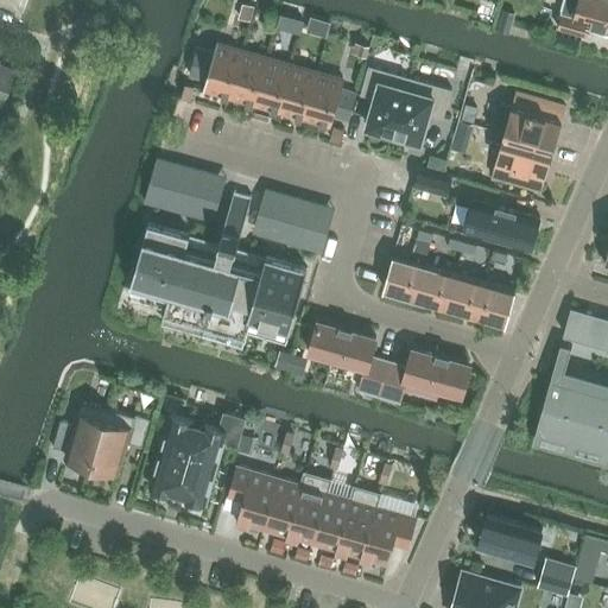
[(607,26),(607,0),(564,0),(557,27),(587,36),(590,21),(607,26)]
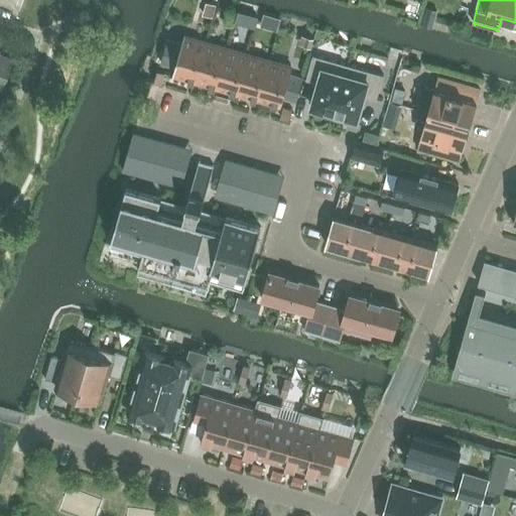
[(207,3),(204,14),(214,17),(217,5),(207,3)]
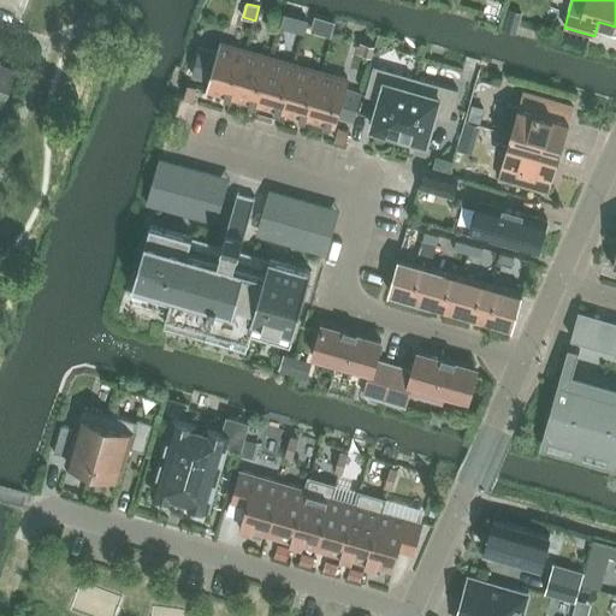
[(272,15),(270,25),(279,28),(283,17),(272,15)]
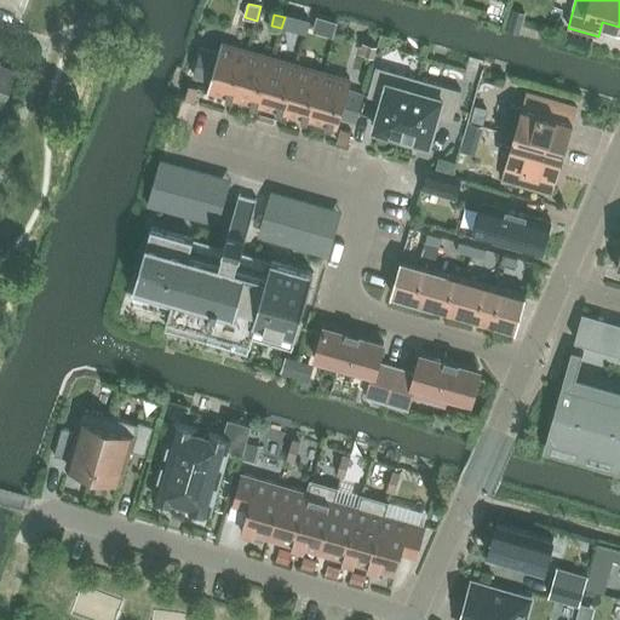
[(299,22),(296,35),(305,38),(309,26),(299,22)]
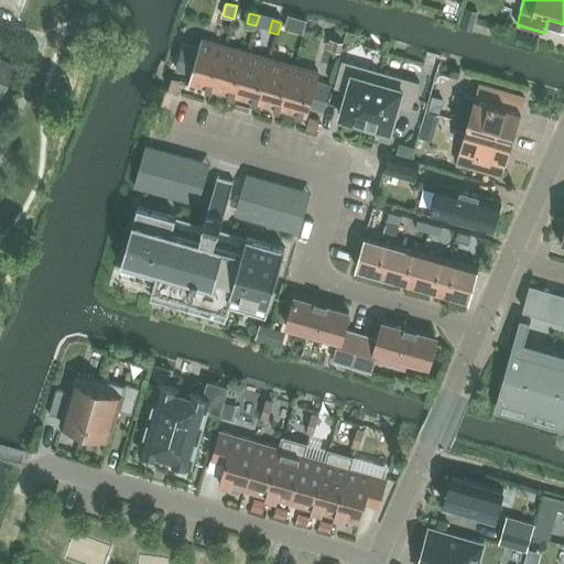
[(208,88),(220,44),(202,39),(199,49),(183,43),(176,68),(192,74),(190,83),(208,88)]
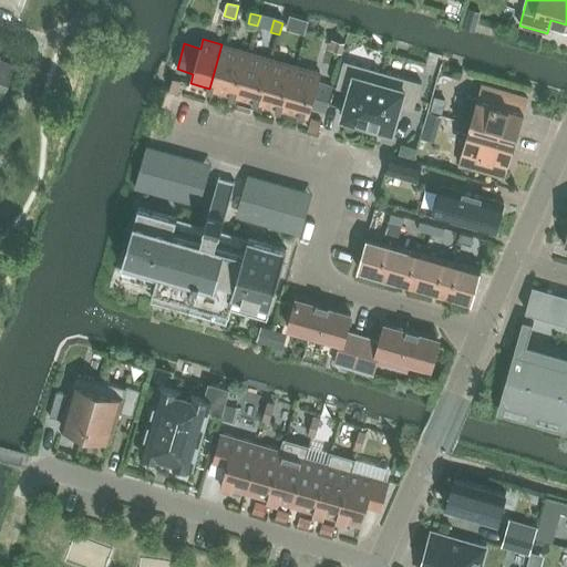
[(331,40),(329,49),(342,52),(344,43),(331,40)]
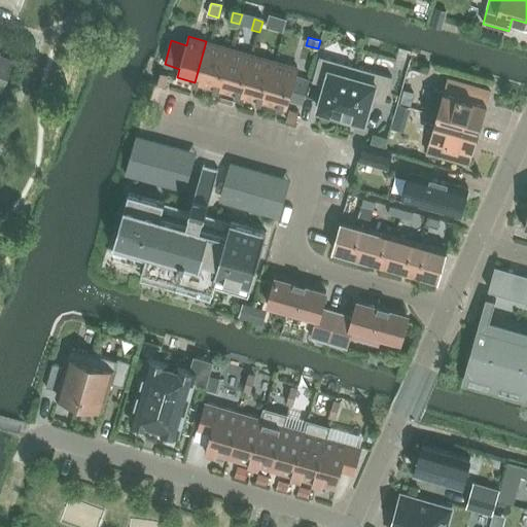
[(216,90),(229,47),(206,41),(195,82),(216,90)]
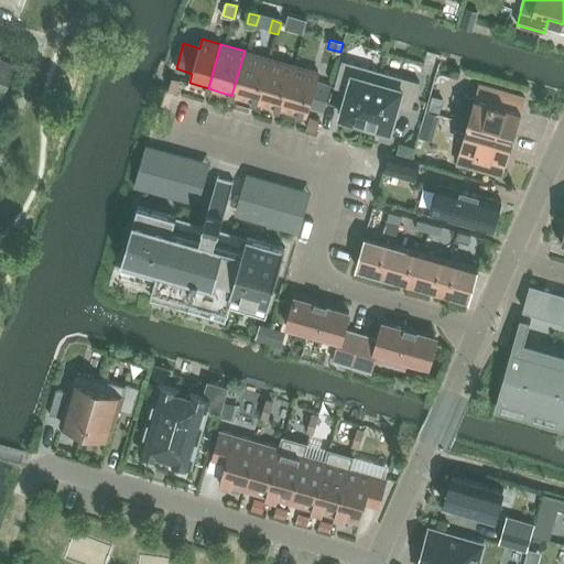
[(255,101),(268,57),(245,51),(231,96),(255,101)]
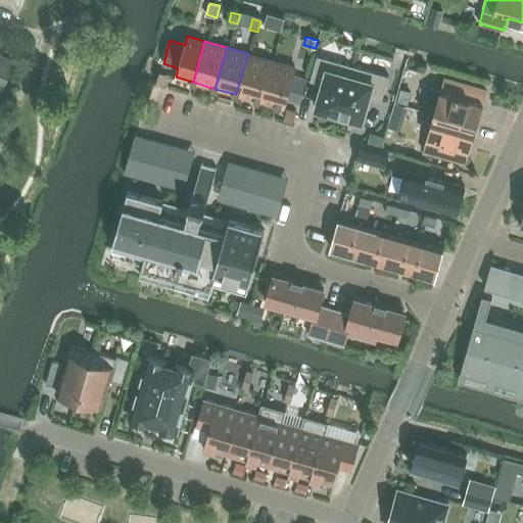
[(258,101),(270,59),(248,53),(236,94),(258,101)]
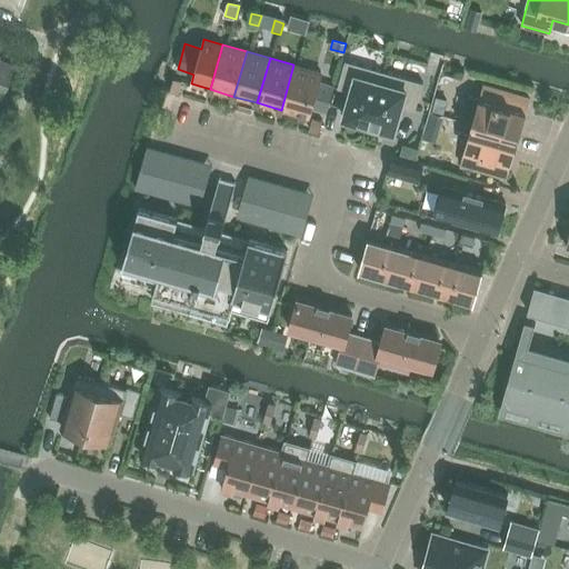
[(0,98),(0,99),(12,66),(0,60),(0,98)]
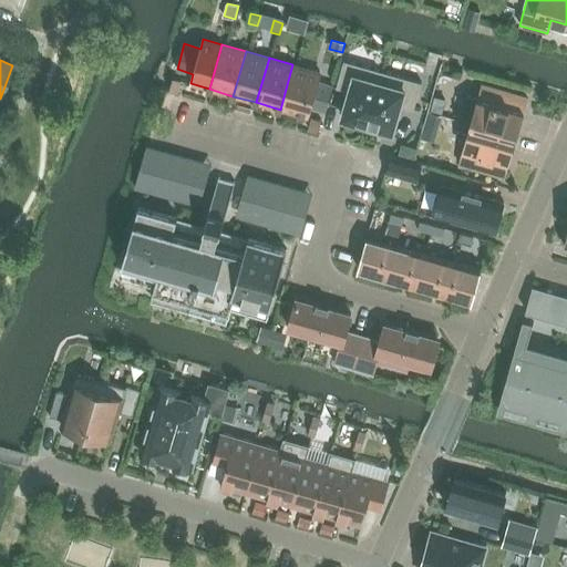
[(379,71),(344,61),(337,88),(350,92),(343,119),(348,120),(347,123),(356,125),(357,122),(364,125),(379,71)]
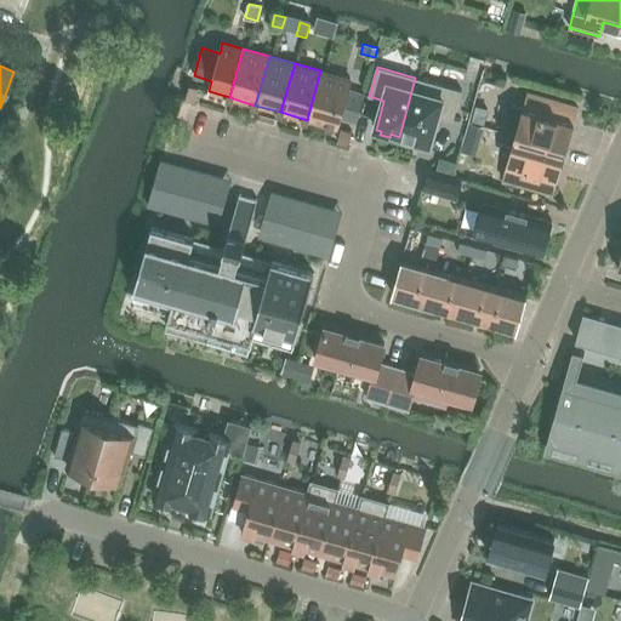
[(320,70),(307,120),(336,129),(339,118),(357,123),(364,95),(347,90),(351,79),(320,70)]
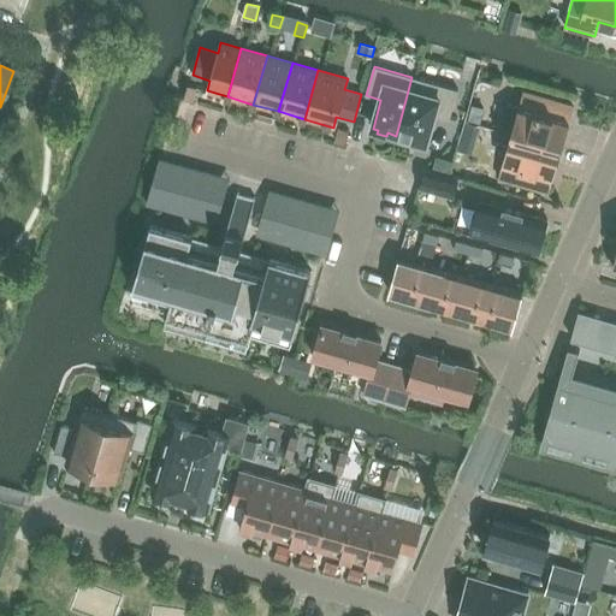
[(455,90),(412,77),(396,136),(410,140),(409,143),(421,146),(421,142),(426,143),(432,116),(446,119),(455,90)]
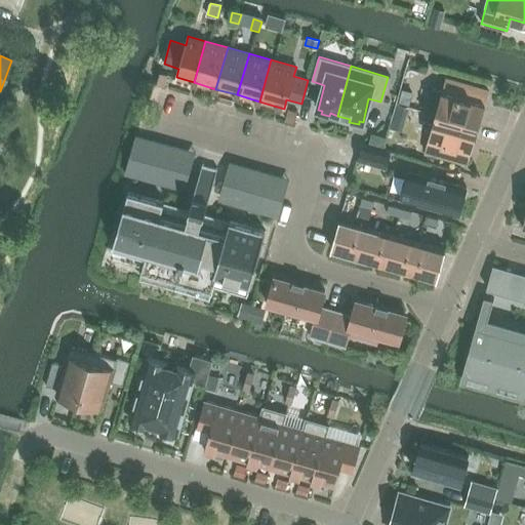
[(164,86),(168,74),(159,72),(156,84),(164,86)]
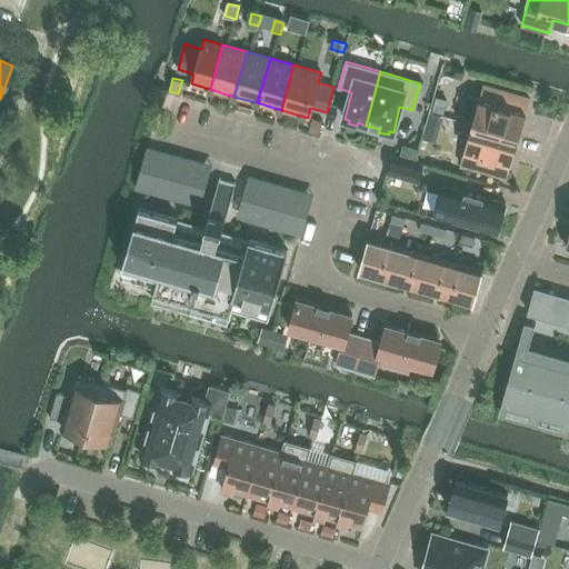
[(461,122),(472,125),(519,139),(523,122),(522,122),(529,98),(483,85),(480,98),(469,96),(461,122)]
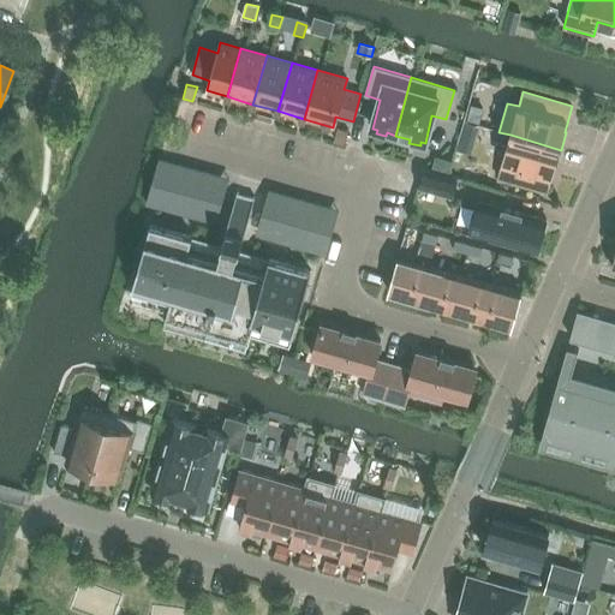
[(467,119),(479,123),(483,107),(471,103),(467,119)]
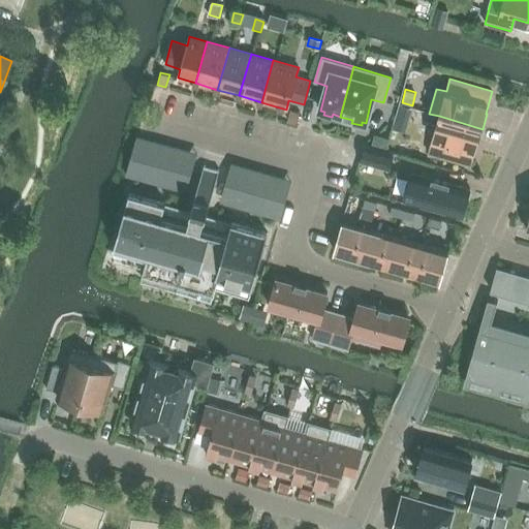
[(399,112),(410,116),(412,109),(401,104),(399,112)]
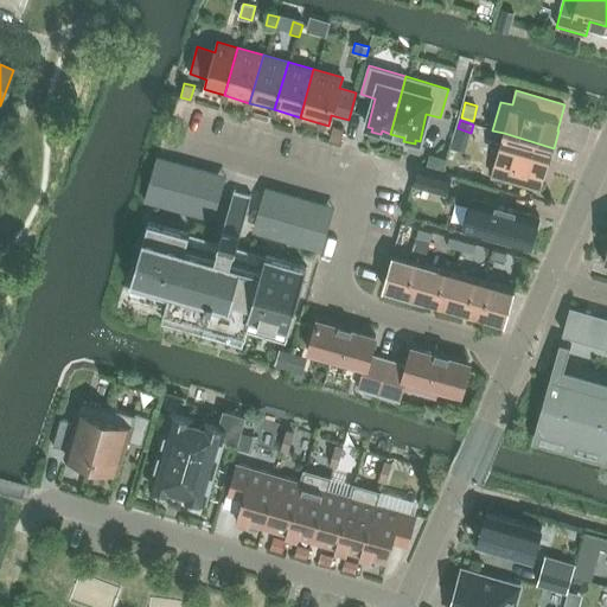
[(340,142),(344,128),(336,126),(331,140),(340,142)]
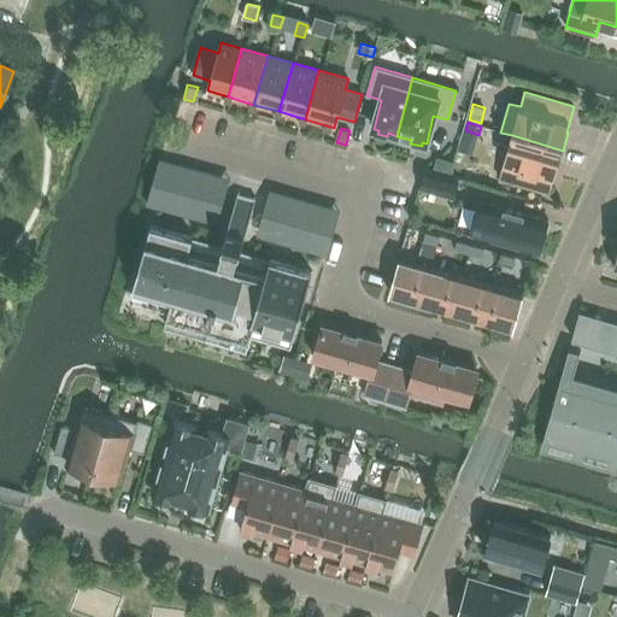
[(559,165),(563,151),(512,135),(500,177),(548,192),(557,165),(559,165)]
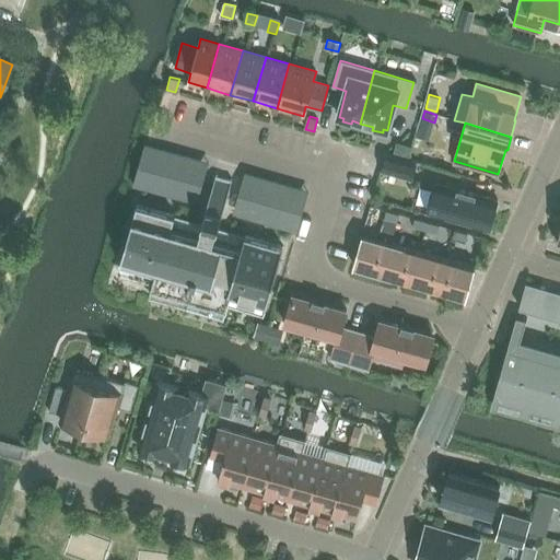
[(395,144),(393,154),(408,159),(410,149),(395,144)]
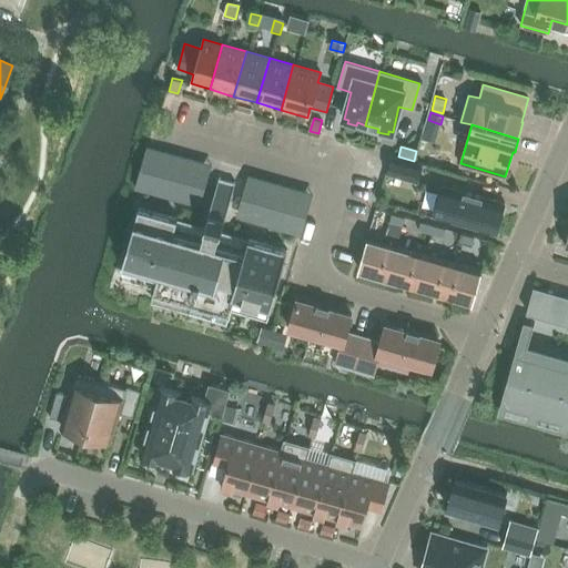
[(392,156),(387,173),(417,181),(422,165),(392,156)]
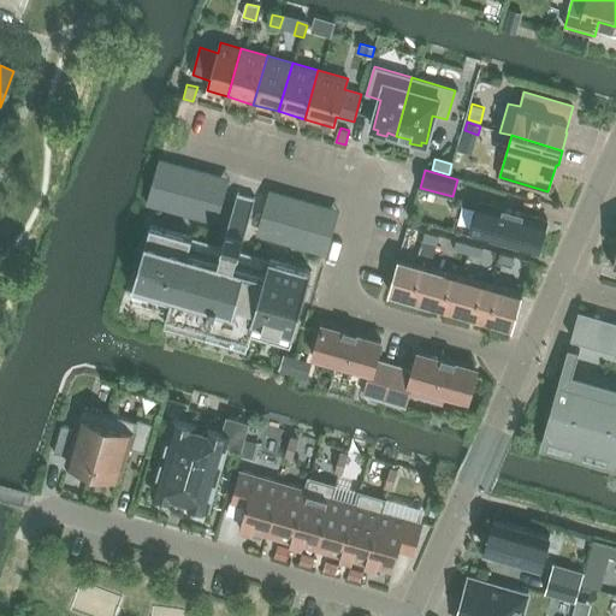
[(214,208),(150,190),(147,203),(211,221),(214,208)]
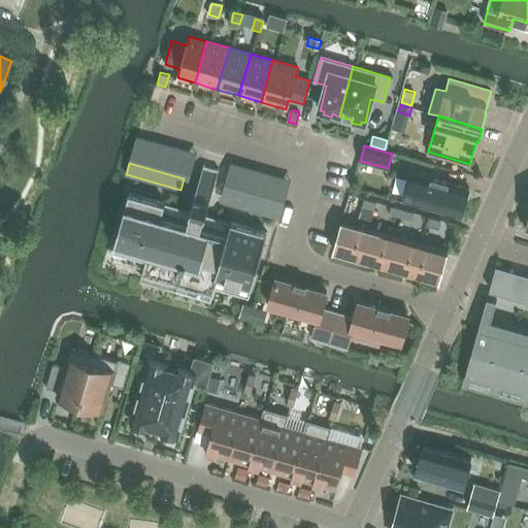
[(203,165),(190,211),(205,217),(219,170),(203,165)]
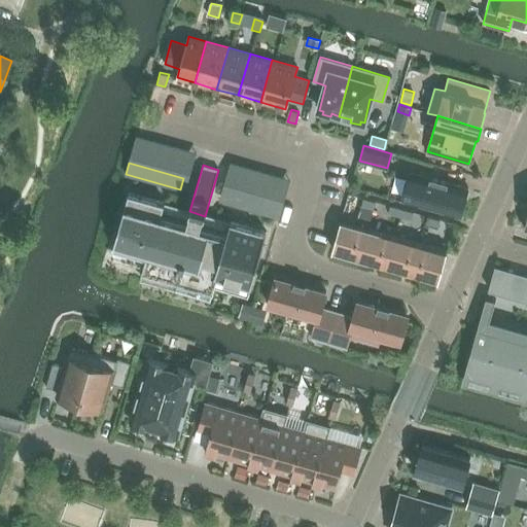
[(460,216),(468,188),(411,172),(402,199),(460,216)]
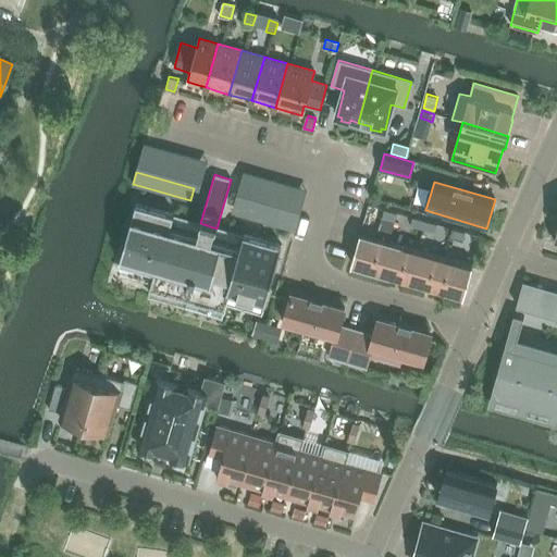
[(299,219),(240,202),(237,214),(296,231),(299,219)]
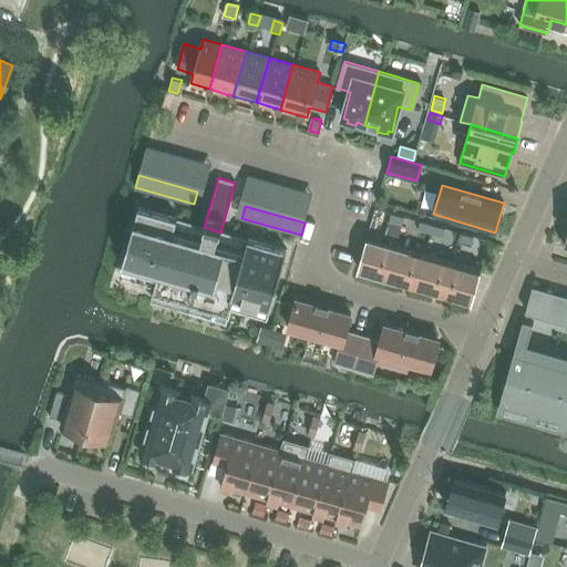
[(177,218),(138,207),(122,267),(158,277),(154,291),(229,312),(234,299),(269,309),(287,249),(248,238),(244,254),(173,233),(177,218)]
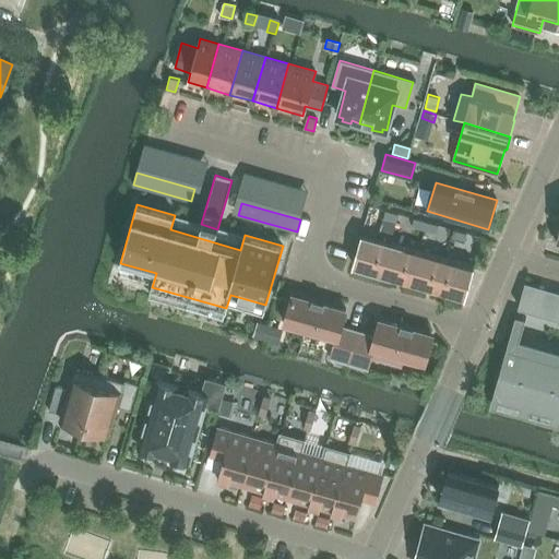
[(395,222),(399,213),(384,210),(382,218),(395,222)]
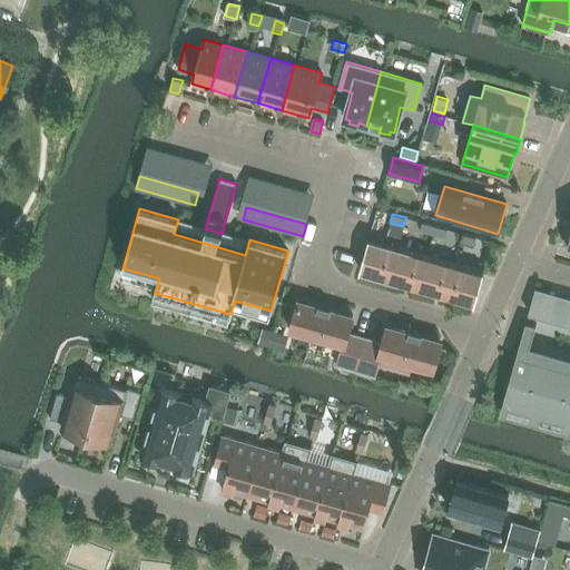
[(430,234),(432,224),(420,220),(416,229),(430,234)]
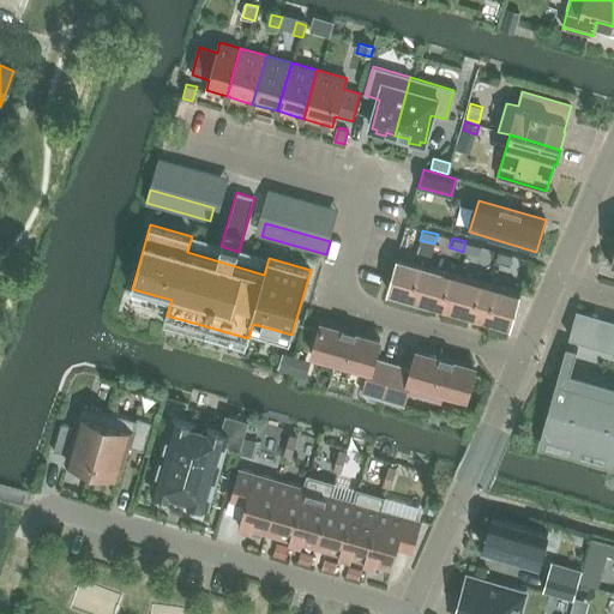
[(465,241),(463,252),(479,256),(481,246),(465,241)]
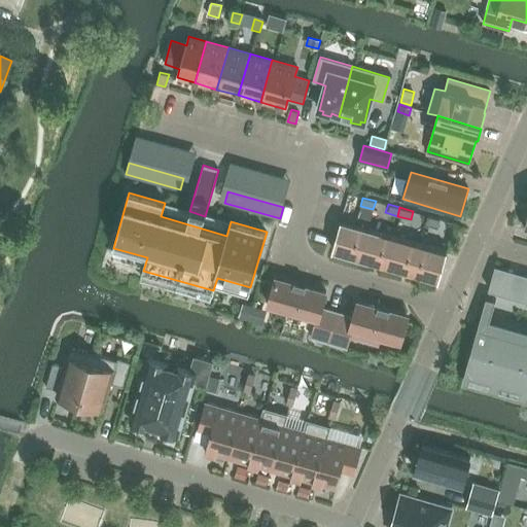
[(437,226),(440,218),(427,215),(424,223),(437,226)]
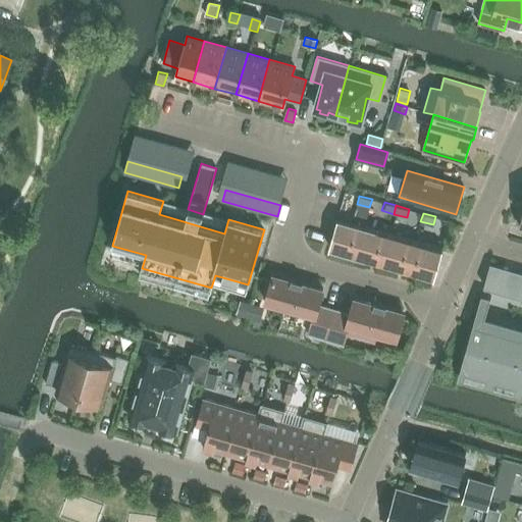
[(356,256),(363,227),(337,220),(329,248),(356,256)]
